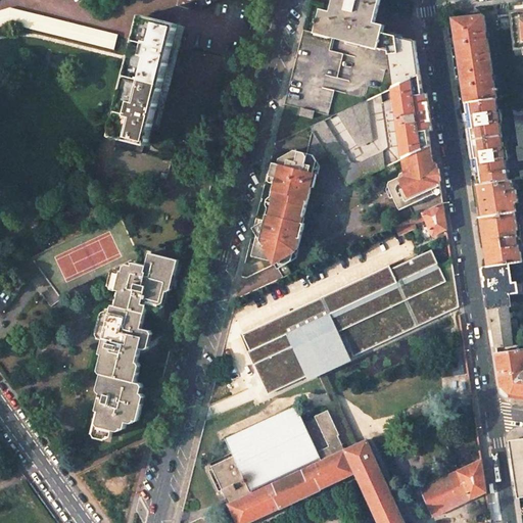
[(381,0),(334,0),(331,11),(376,22),(377,18),(381,0)]
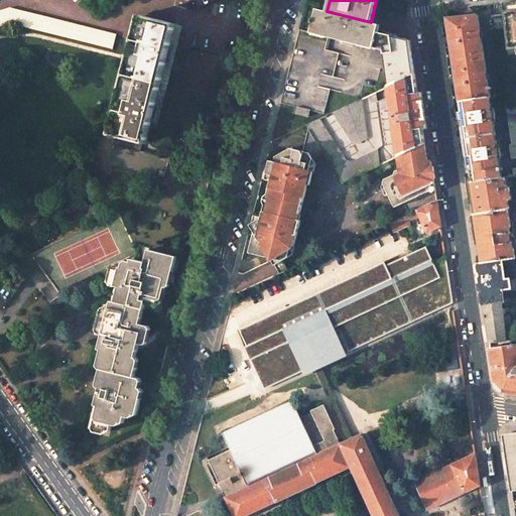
[(505,15),(491,17),(496,52),(515,49),(515,1),(503,3),(505,15)]
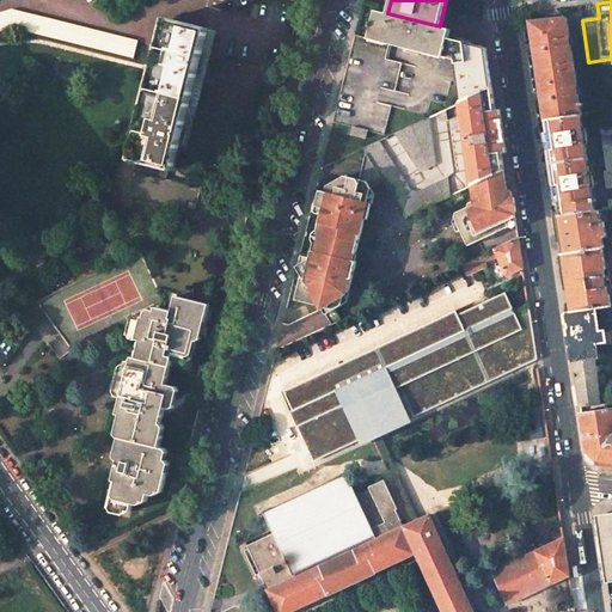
[(387,13),(377,11),(369,40),(390,44),(391,46),(445,59),(445,57),(456,60),(458,80),(461,102),(491,87),(491,81),(487,48),(467,43),(448,38),(451,30),(440,26),(387,13)]
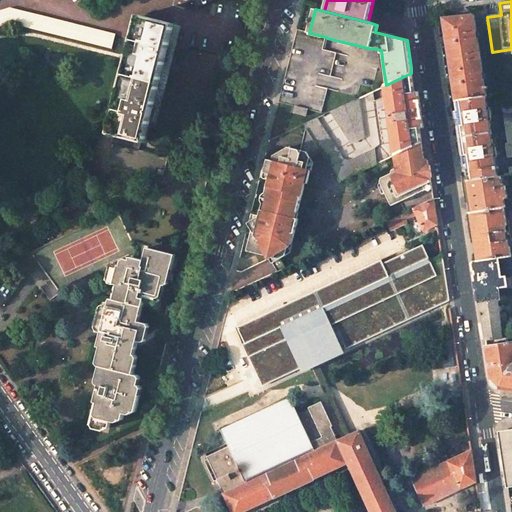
[(454,17),(444,18),(447,37),(448,41),(448,44),(453,79),(454,82),(455,86),(457,101),(486,97),(487,97),(474,15),(472,16),(454,17)]
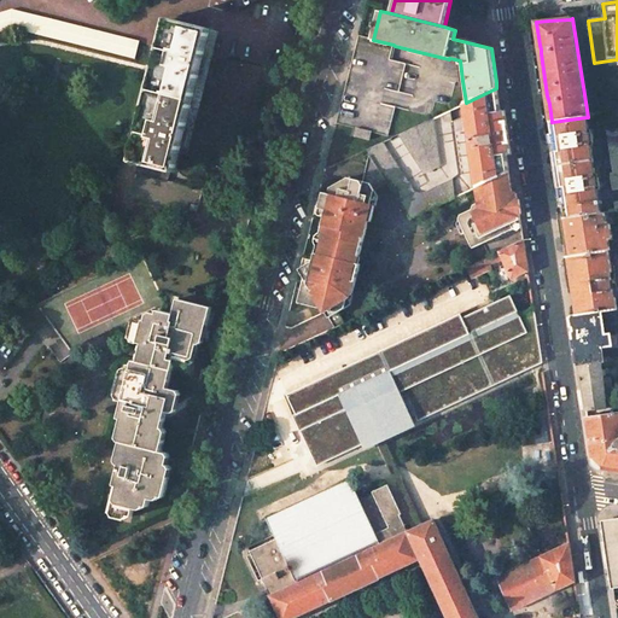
[(186,147),(191,128),(184,126),(197,75),(204,76),(209,57),(202,54),(208,29),(172,19),(135,163),(139,163),(136,174),(168,181),(170,172),(172,172),(179,145),(186,147)]
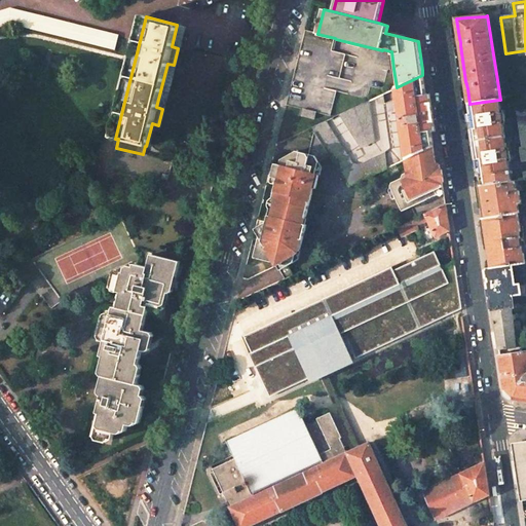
[(317,34),(305,31),(287,105),(300,109),(299,115),(314,119),(316,112),(330,115),(345,54),(334,51),(336,39),(335,38),(317,34)]
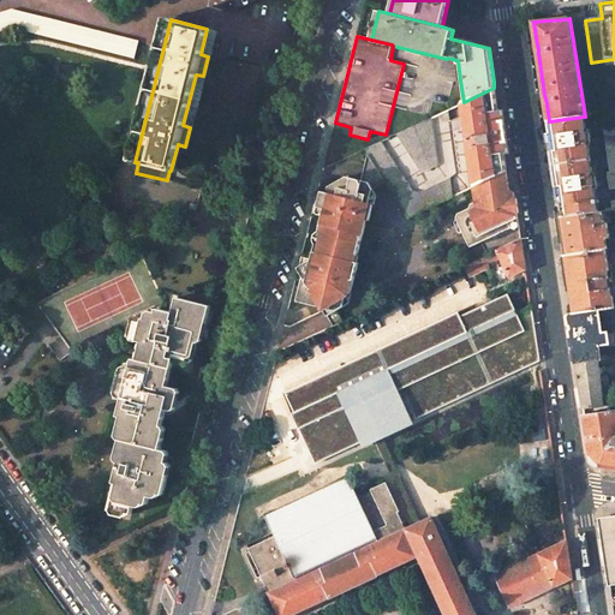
[(115,53),(138,55),(141,40),(118,37),(115,53)]
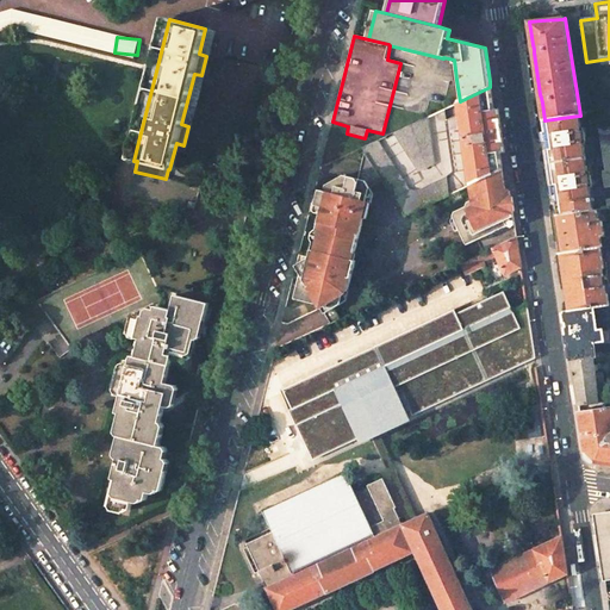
[(490,87),(460,101),(461,112),(472,185),(503,170),(500,153),(504,153),(500,130),(498,110),(493,110),(490,87)]
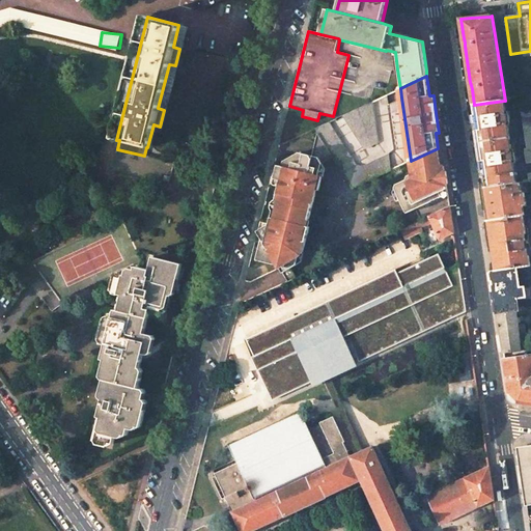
[(504,101),(474,105),(475,115),(476,119),(477,123),(483,169),(484,172),(484,177),(486,188),(516,183),(513,164),(516,163),(515,152),(511,154),(507,122),(510,122),(509,111),(505,112),(504,101)]
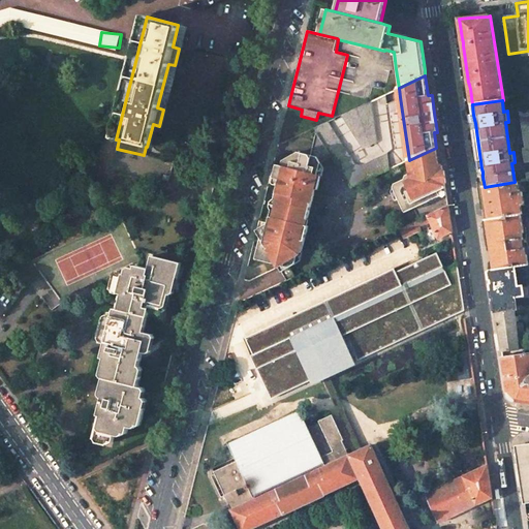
[(371,101),(342,115),(363,149),(377,142),(371,101)]
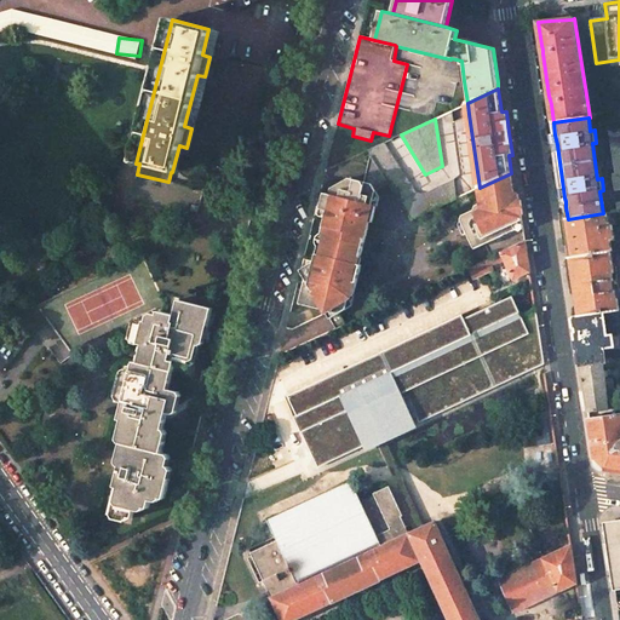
[(619,128),(619,130),(609,131),(615,173),(613,173),(615,191),(619,190),(619,128)]
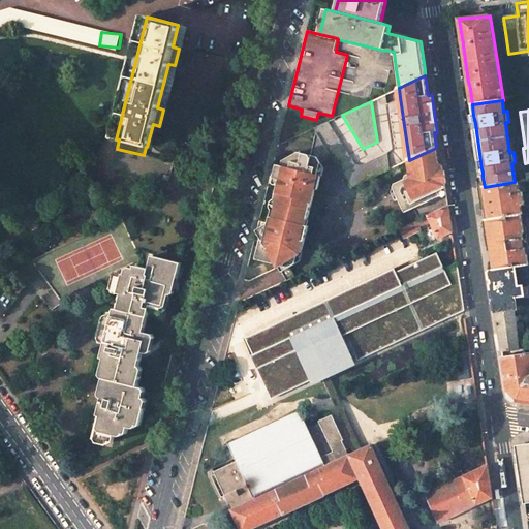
[(328,122),(314,128),(351,188),(390,169),(387,154),(361,164),(355,164),(328,122)]
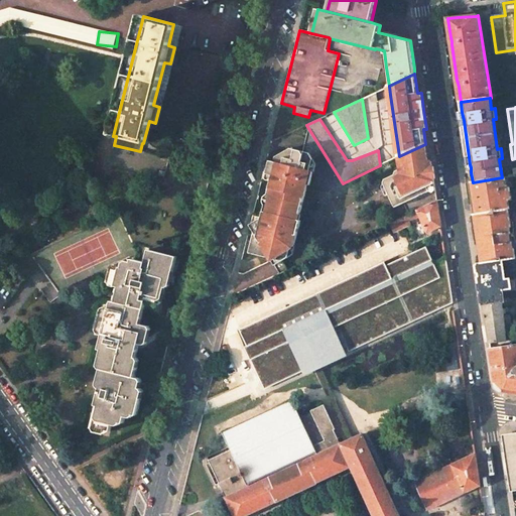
[(437,201),(431,161),(429,160),(427,159),(425,144),(399,156),(400,168),(396,170),(395,174),(385,178),(384,182),(395,207),(404,203),(409,213),(437,201)]
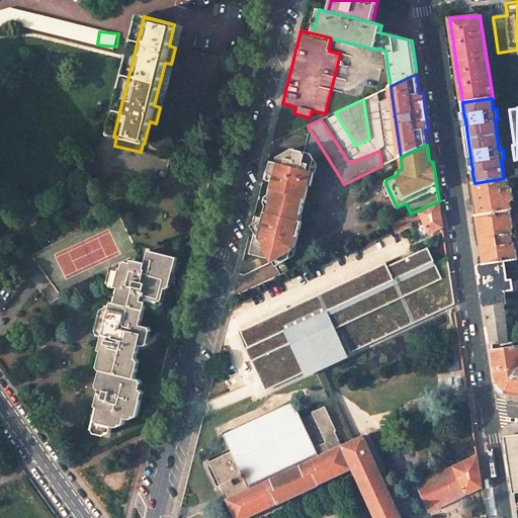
[(273,181),(263,218),(252,224),(257,233),(252,253),(284,260),(293,255),(304,220),(298,219),(300,212),(303,212),(310,184),(312,185),(318,163),(312,153),(292,148),(278,157),(277,162),(272,161),(267,180),(273,181)]
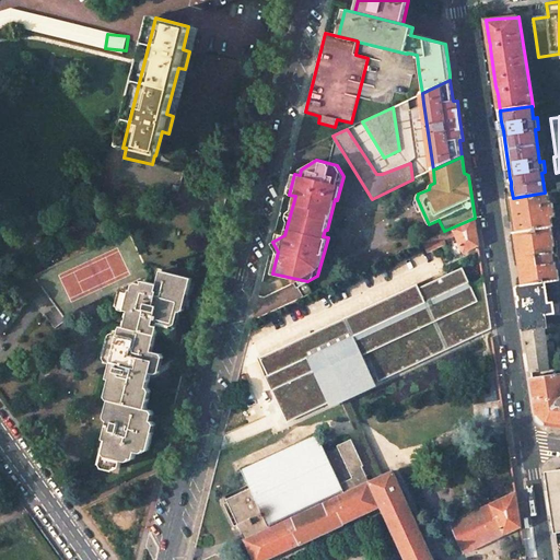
[(545,193),(513,198),(517,225),(518,232),(551,228),(553,228),(551,217),(555,216),(552,203),(557,202),(555,191),(545,193)]
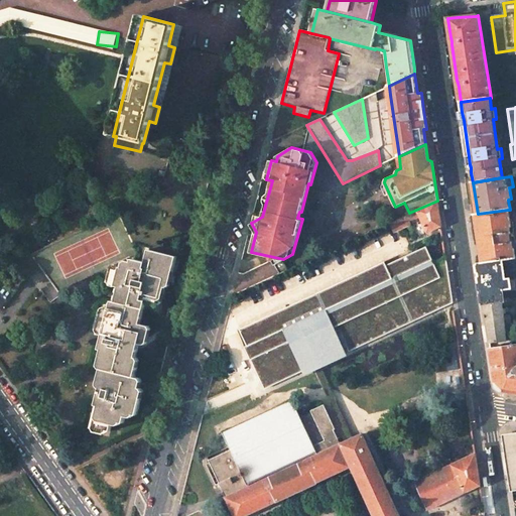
[(409,213),(405,216),(408,222),(419,216),(427,233),(441,226),(437,201),(409,213)]
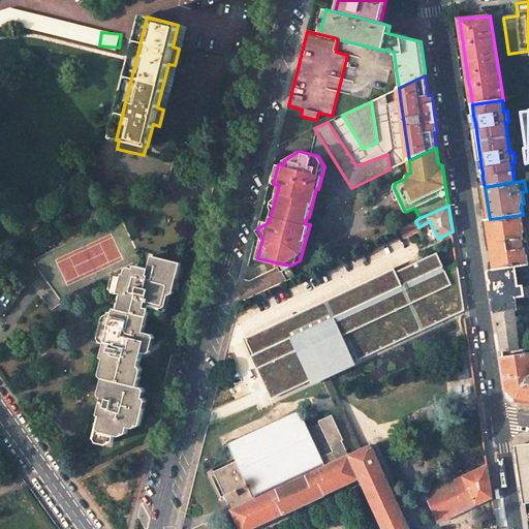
[(521,215),(490,219),(494,250),(495,254),(495,259),(497,270),(515,267),(528,265),(527,254),(526,254),(522,232),(524,232),(521,215)]
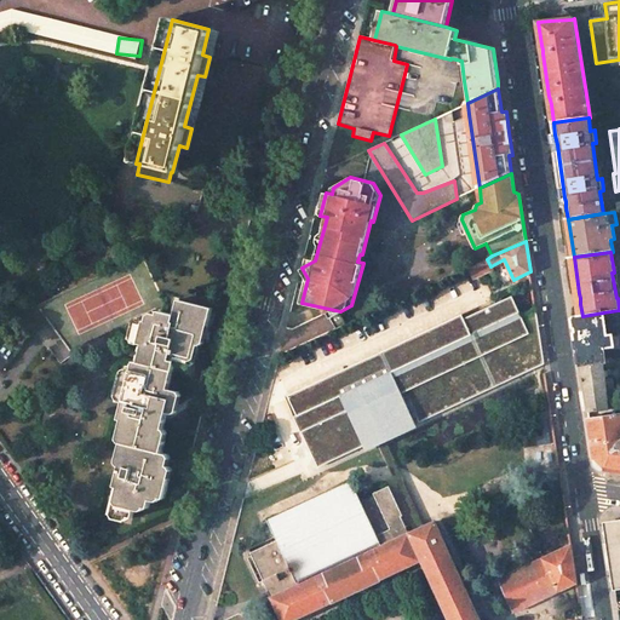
[(72,352),(136,319),(139,320),(141,316),(155,309),(158,311),(166,305),(143,256),(38,305),(62,338),(72,352)]
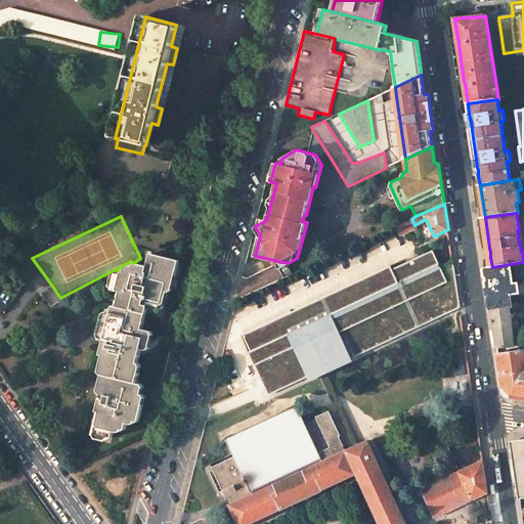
[(247,337),(245,338),(252,354),(258,366),(272,395),(309,378),(311,377),(313,377),(321,373),(322,372),(323,372),(332,367),(352,357),(460,308),(452,264),(441,269),(439,266),(433,253),(416,261),(408,265),(393,272),(391,269),(388,270),(365,281),(355,286),(347,290),(345,291),(324,300),(315,304),(305,309),(305,311),(298,315),(296,315),(295,316),(294,314),(282,319),(275,323),(268,326),(247,337)]
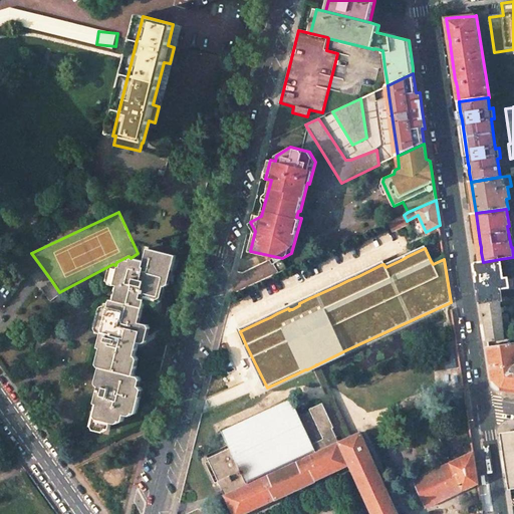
[(133,365),(139,343),(142,343),(144,337),(145,332),(142,331),(144,324),(140,323),(142,315),(138,314),(140,308),(144,308),(146,301),(153,302),(155,295),(162,297),(167,277),(163,276),(165,270),(168,271),(172,272),(176,256),(148,249),(144,261),(131,258),(129,268),(115,265),(112,264),(109,276),(117,277),(115,286),(118,286),(114,300),(111,300),(110,303),(109,307),(105,306),(103,314),(100,313),(97,324),(105,326),(99,348),(105,350),(108,350),(108,353),(106,359),(103,358),(100,368),(104,369),(107,369),(104,378),(101,378),(95,404),(101,405),(105,406),(102,416),(99,415),(96,426),(110,430),(112,419),(123,422),(125,412),(137,414),(141,398),(137,397),(140,387),(136,386),(138,376),(135,375),(137,366),(133,365)]
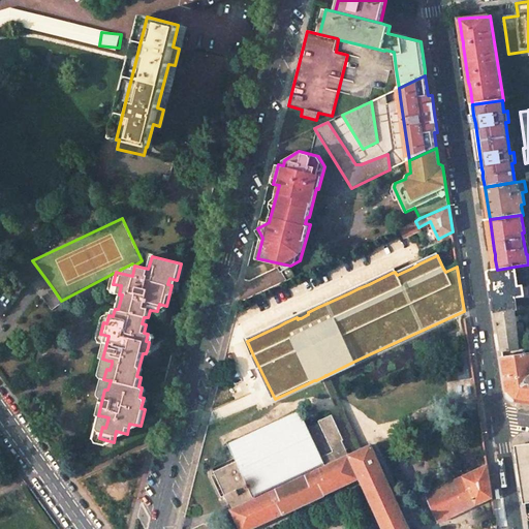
[(497,270),(490,271),(495,305),(495,311),(515,309),(517,309),(517,306),(515,296),(528,294),(528,285),(518,287),(516,277),(515,267),(497,270)]
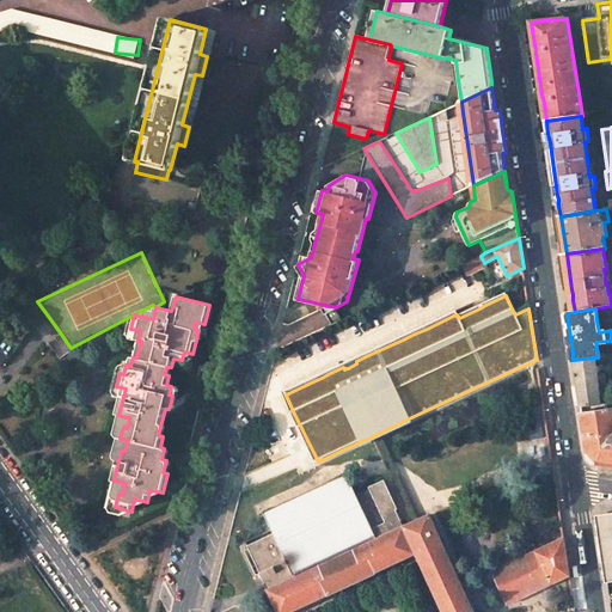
[(51,347),(60,360),(72,350),(71,348),(61,334),(55,338),(57,343),(51,347)]
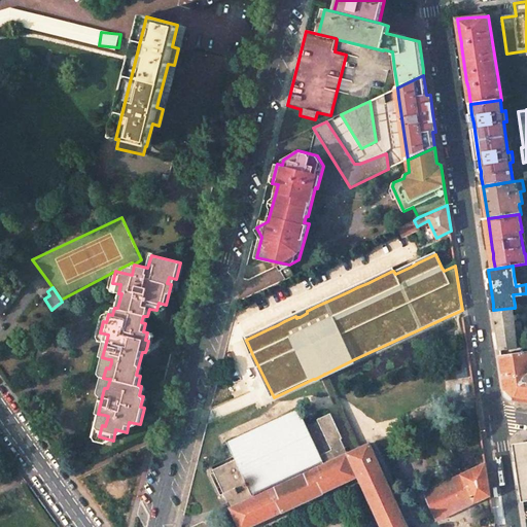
[(513,308),(493,310),(499,350),(518,348),(517,335),(521,334),(522,332),(521,323),(520,322),(515,322),(514,311),(513,308)]
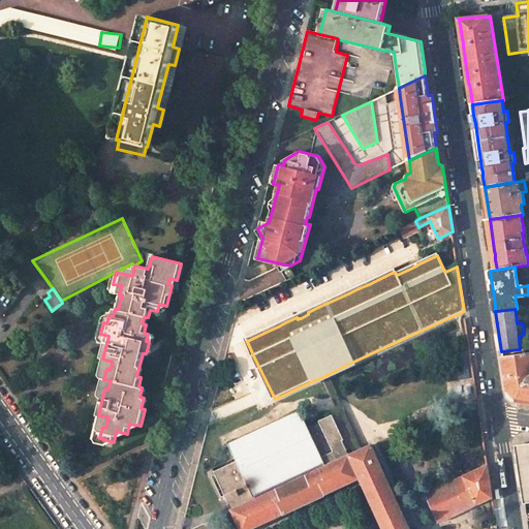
[(466,351),(455,353),(459,380),(470,378),(466,351)]
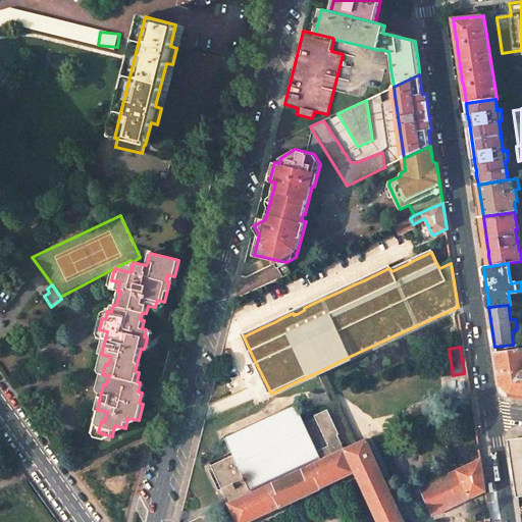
[(521,348),(496,352),(499,370),(501,387),(510,397),(521,398),(521,348)]
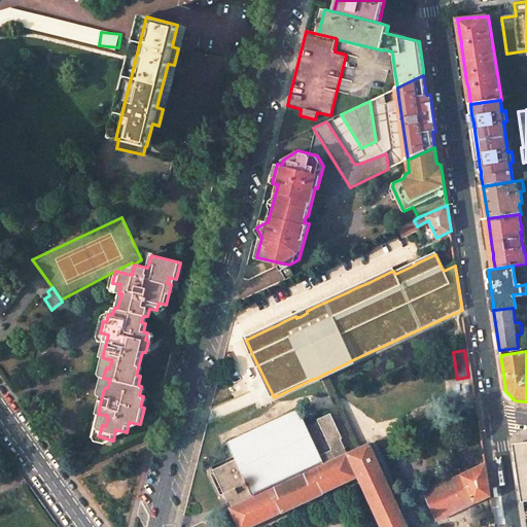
[(315,379),(311,380),(314,385),(329,378),(357,364),(354,359),(315,379)]
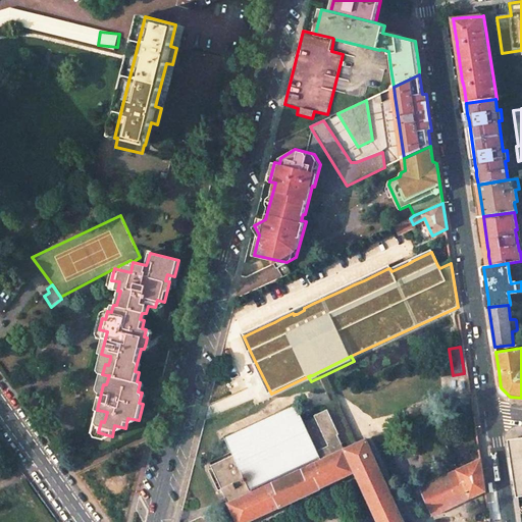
[(405,521),(403,516),(399,508),(389,488),(385,479),(374,455),(367,439),(356,444),(345,450),(327,411),(315,417),(304,422),(296,404),(225,436),(233,455),(211,466),(222,488),(228,503),(237,521),(248,521),(273,511),(326,486),(351,474),(355,472),(377,521),(405,521)]
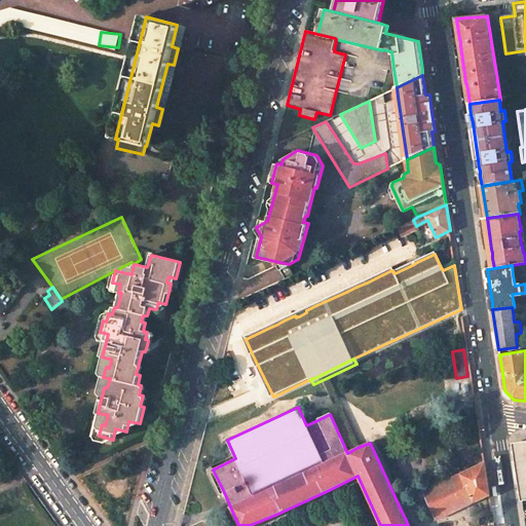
[(525,443),(514,445),(518,474),(522,500),(525,499),(525,443)]
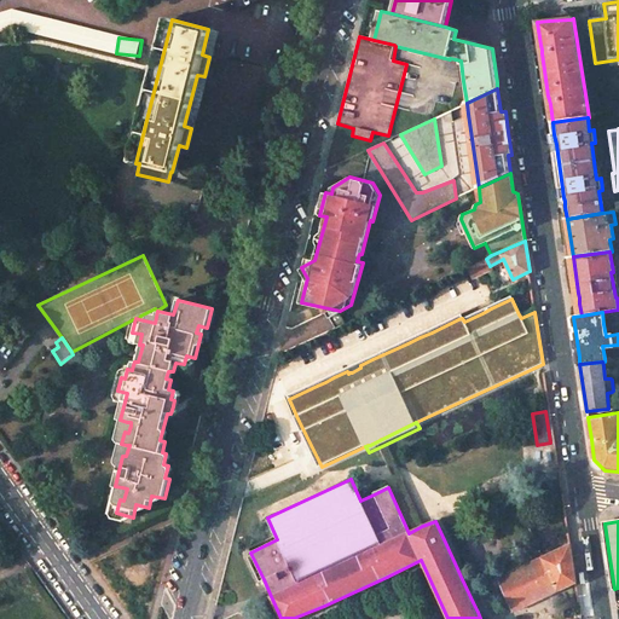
[(571,544),(541,557),(548,573),(556,591),(577,582),(571,544)]
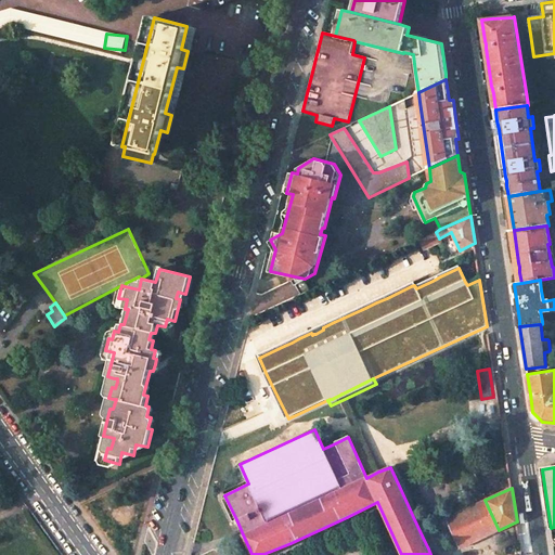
[(475,504),(440,520),(444,529),(450,526),(461,549),(475,541),(499,530),(491,514),(485,500),(475,504)]
